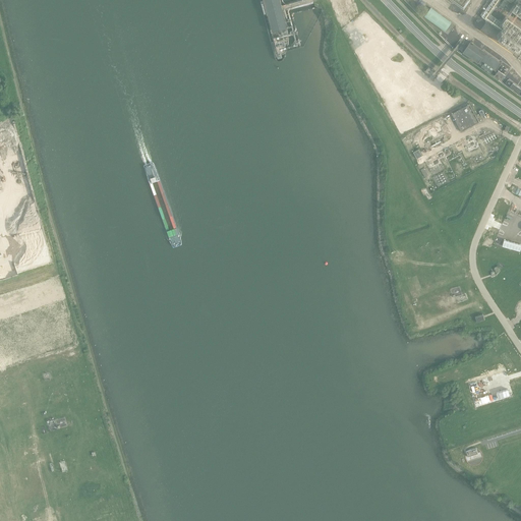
[(264,0),(273,31),(287,27),(279,0),(264,0)]
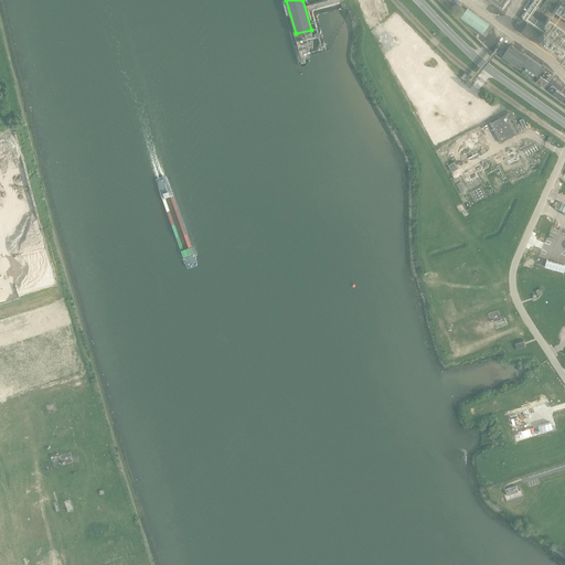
[(547,20),(564,35),(564,4),(561,4),(558,0),(555,0),(554,7),(550,7),(547,8),(551,18),(548,17),(548,20),(547,20)]
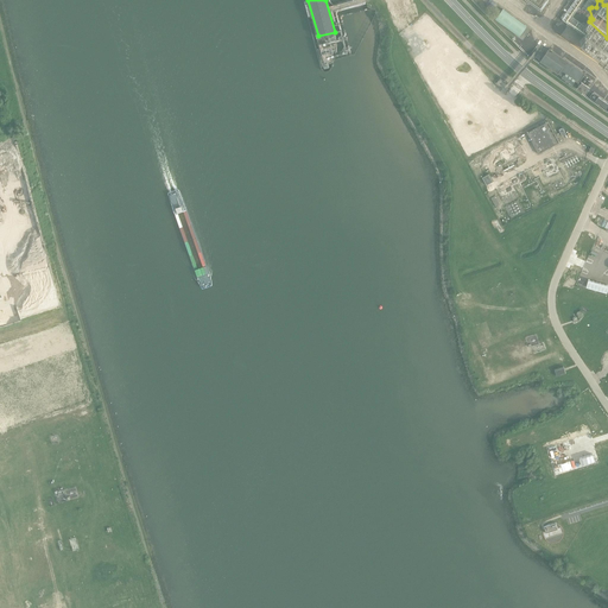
[(519,37),(526,26),(502,10),(495,20),(519,37)]
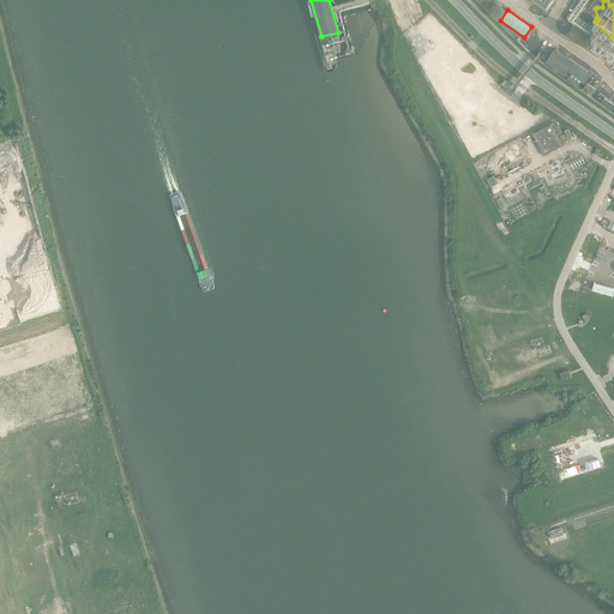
[(551,54),(546,61),(564,73),(567,77),(567,78),(578,85),(581,82),(584,83),(590,74),(554,49),(551,54)]
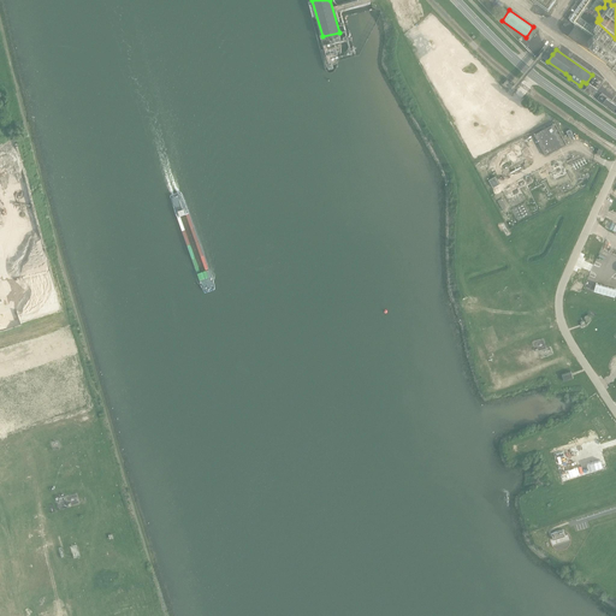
[(598,89),(588,83),(585,89),(594,95),(598,89)]
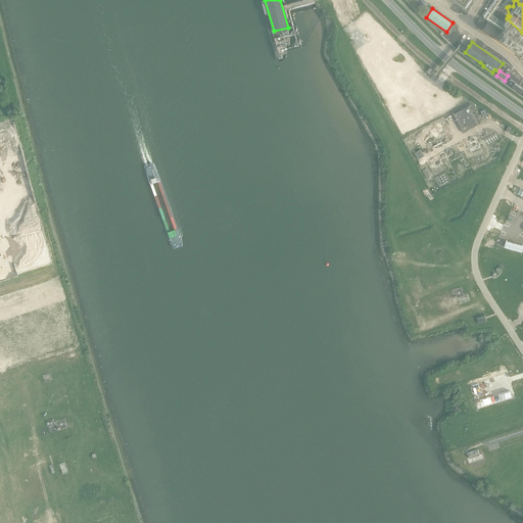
[(522,90),(522,88),(515,83),(512,87),(521,93),(522,90)]
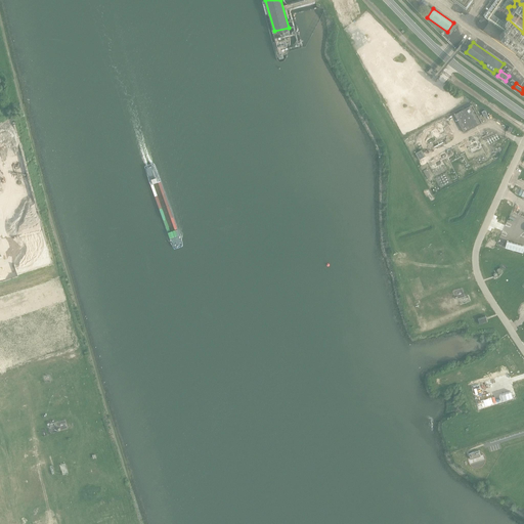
[(472,104),(453,115),(464,133),(473,128),(475,127),(482,123),(472,104)]
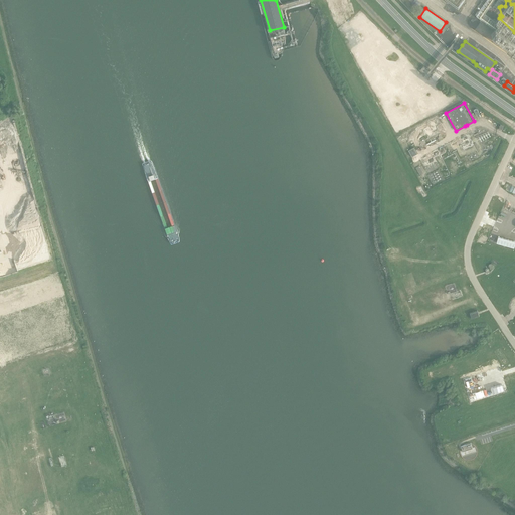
[(413,148),(408,151),(411,157),(416,154),(413,148)]
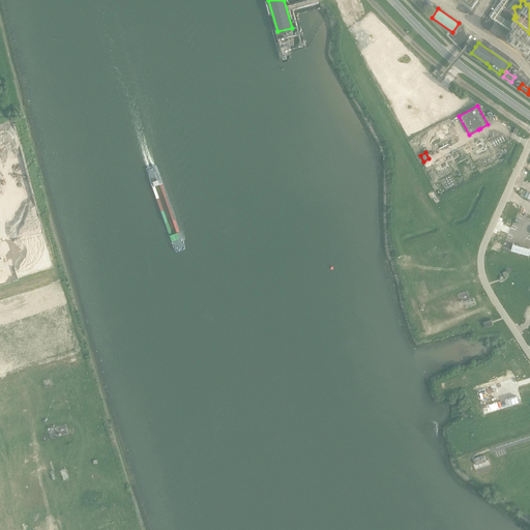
[(529,248),(513,243),(511,249),(529,256),(529,252),(529,248)]
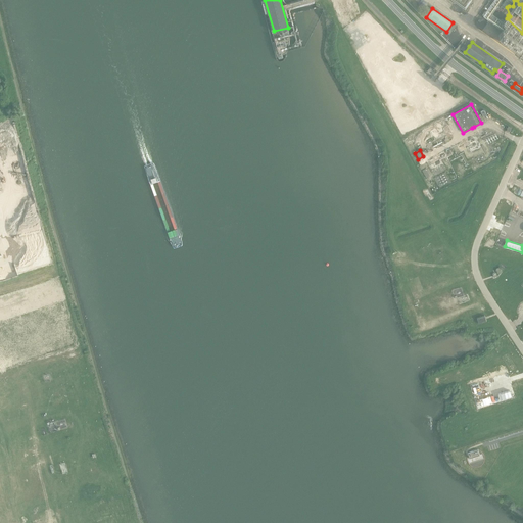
[(510,390),(498,394),(500,400),(512,396),(510,390)]
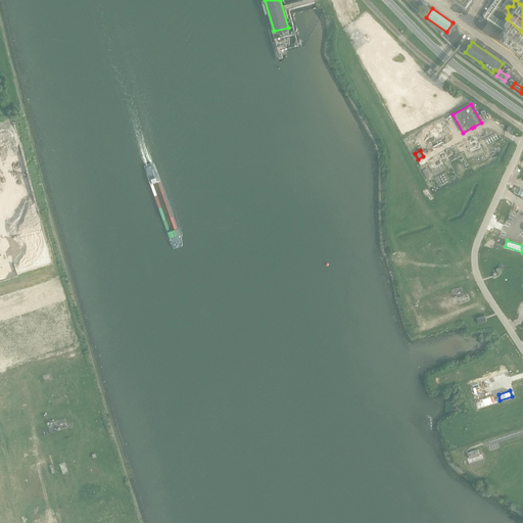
[(478,450),(478,449),(477,450),(468,454),(469,456),(470,459),(479,456),(478,450)]
